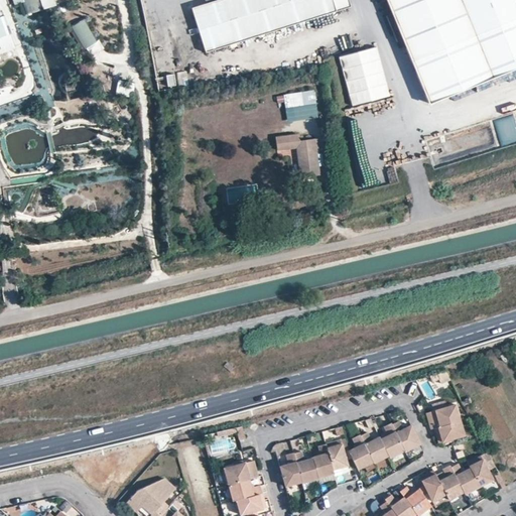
[(44,13),(39,0),(13,0),(15,7),(22,5),(26,18),(44,13)]
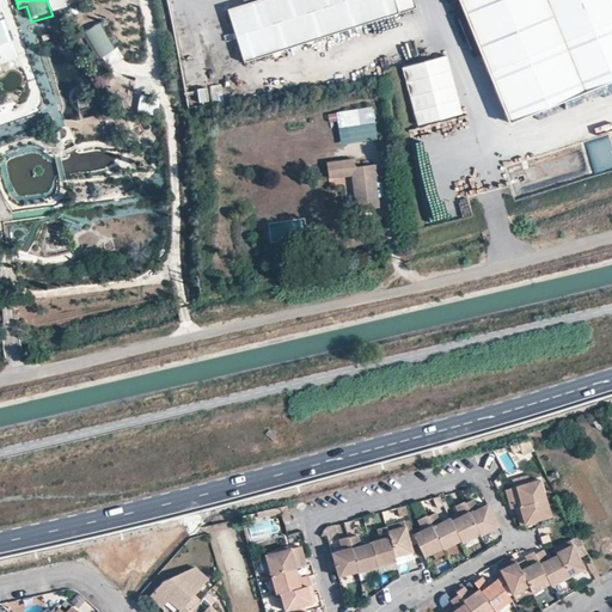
[(263,0),(227,12),(244,65),(398,16),(393,0),(263,0)]
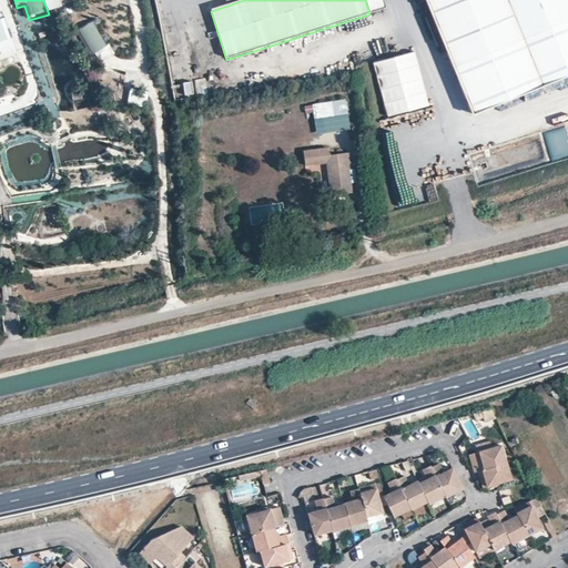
[(381,0),(365,0),(369,14),(384,10),(381,0)]
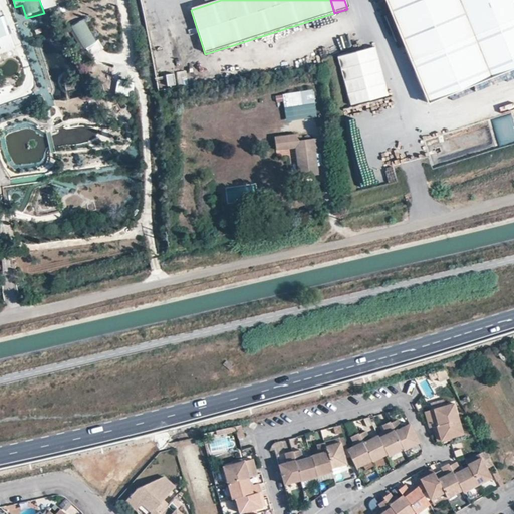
[(513,0),(383,0),(428,107),(513,71),(513,0)]
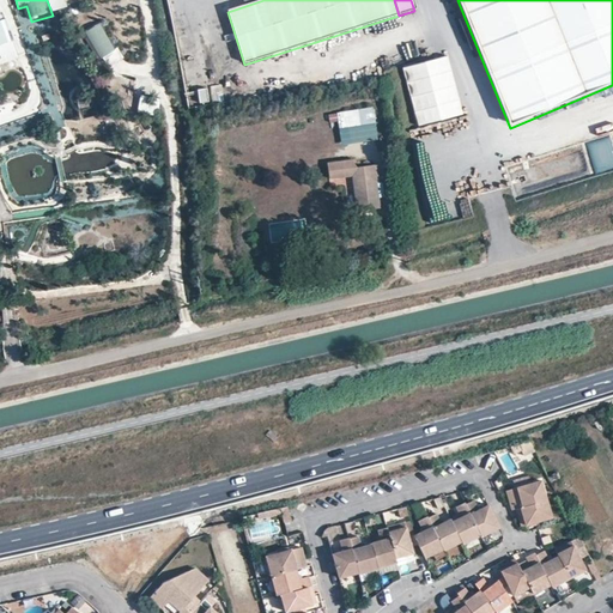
[(2,19),(0,20),(0,62),(17,56),(2,19)]
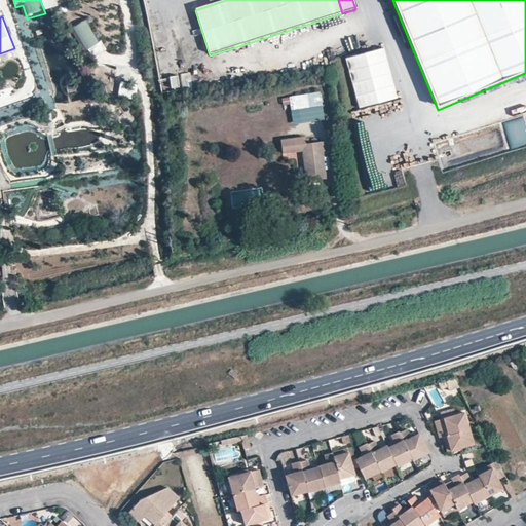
[(87,50),(101,42),(87,19),(74,27),(87,50)]
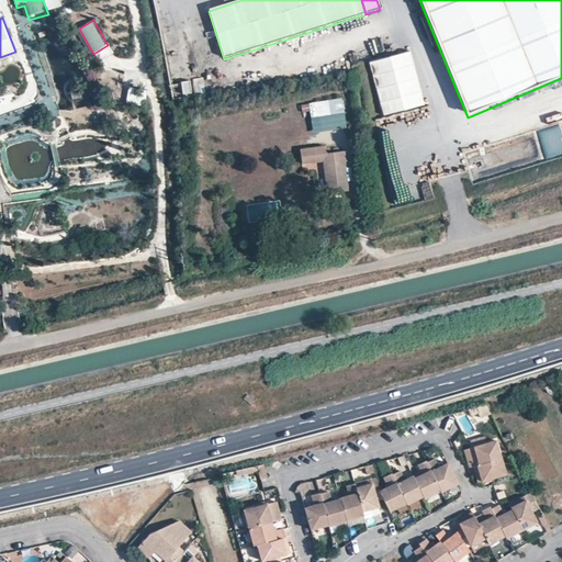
[(409,53),(369,64),(383,116),(424,105),(409,53)]
